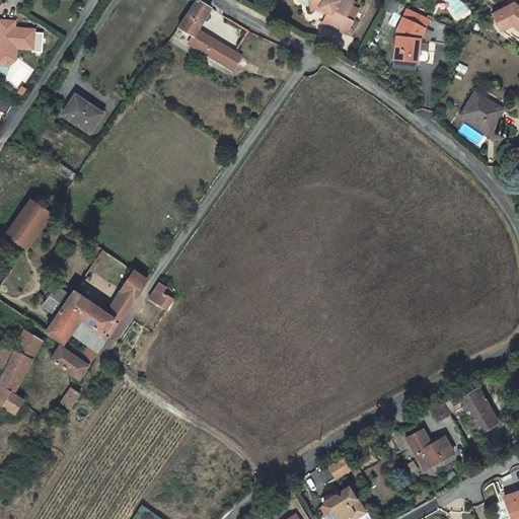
[(198,30),(211,7),(199,0),(197,0),(178,28),(194,36),(194,38),(198,30)]
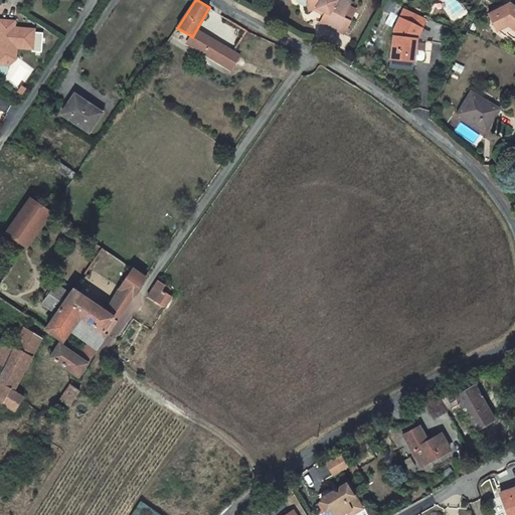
[(320,22),(339,31),(345,19),(349,21),(355,10),(348,7),(350,2),(345,0),(340,0),(339,2),(335,0),(308,0),(307,4),(309,10),(316,8),(325,12),(320,22)]
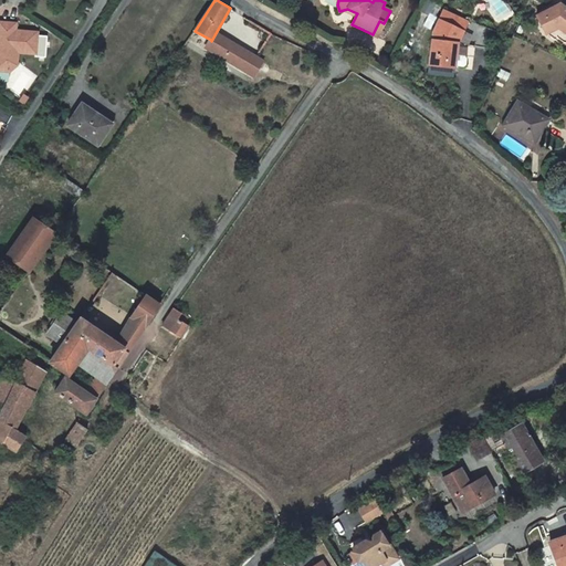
[(429,0),(425,9),(430,12),(437,0),(429,0)]
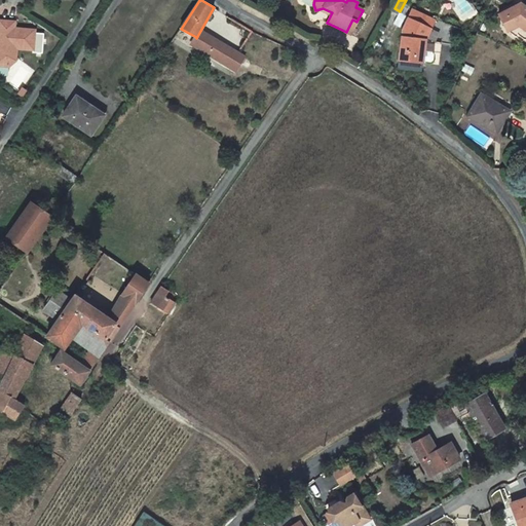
[(498,14),(506,30),(520,23),(525,26),(525,6),(521,3),(498,14)]
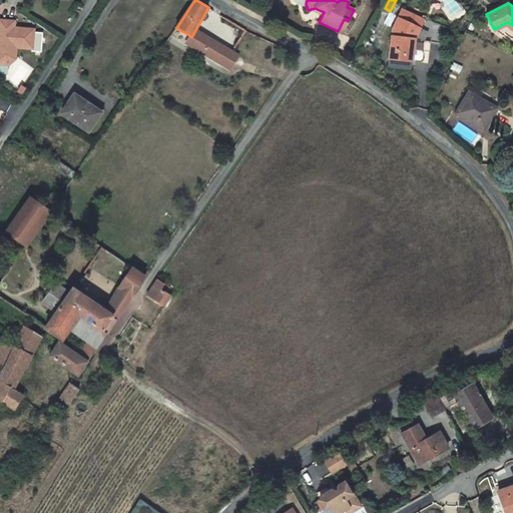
[(393,28),(390,58),(391,58),(411,60),(412,60),(412,59),(415,41),(415,40),(424,20),(402,9),(393,28)]
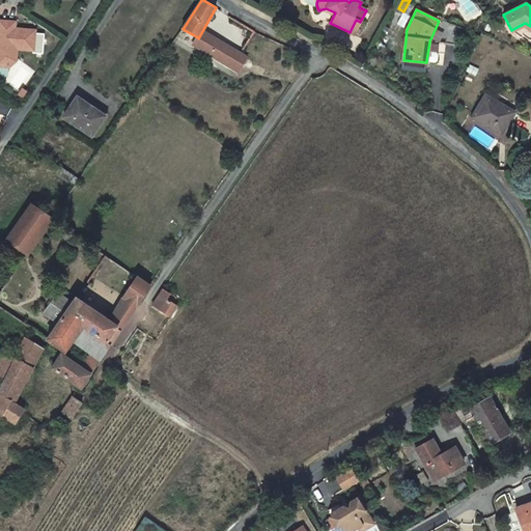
[(16,22),(0,20),(0,39),(0,40),(0,44),(0,65),(10,66),(17,61),(18,49),(33,51),(34,51),(35,33),(36,30),(15,29),(16,22)]
